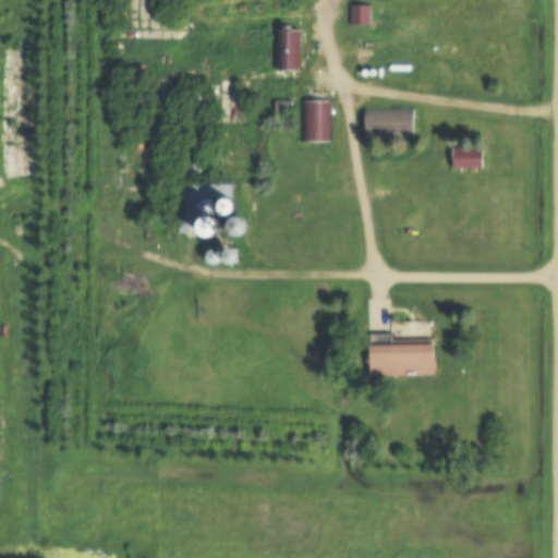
[(349,7),(367,7),(367,27),(349,27),(349,7)]
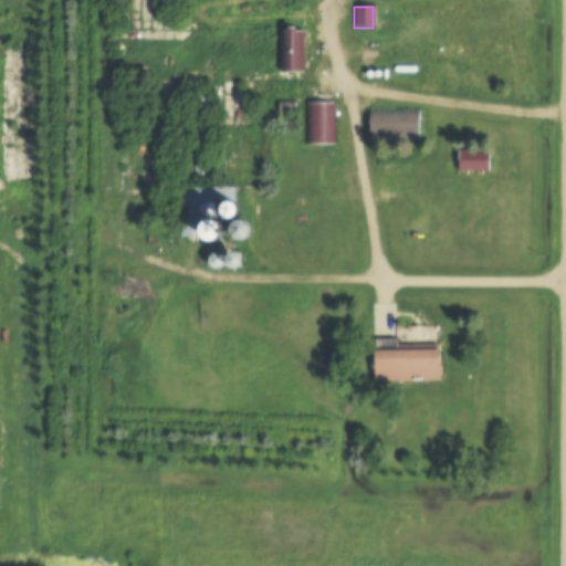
[(304,32),(304,73),(278,73),(278,32),(304,32)]
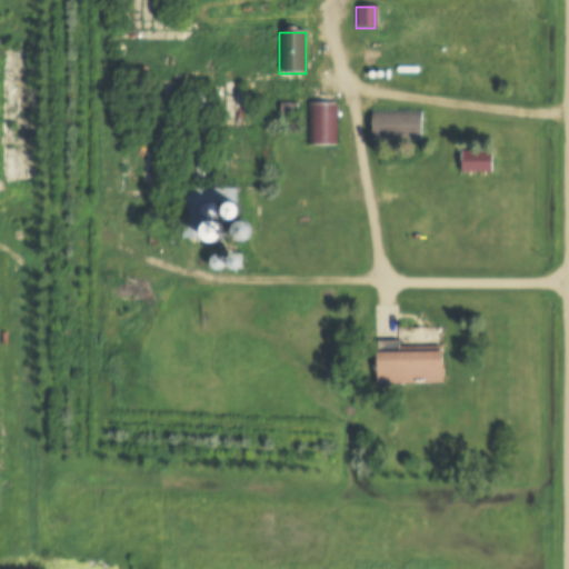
[(207,189),(237,189),(237,203),(181,203),(180,189),(193,189),(193,90),(207,90),(207,130),(207,189)]
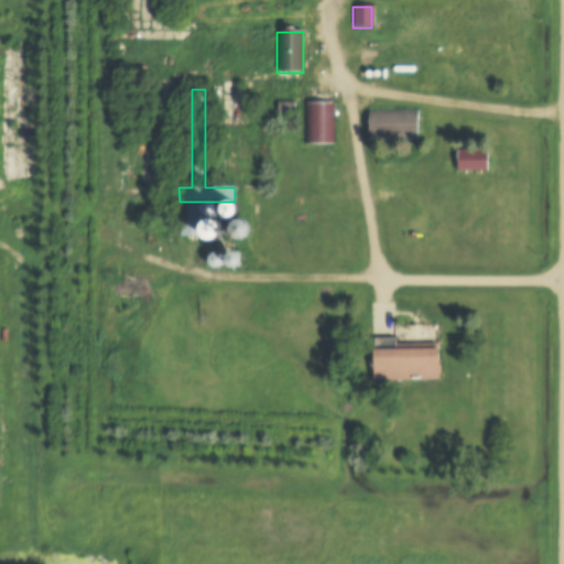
[(275,104),(293,102),(293,114),(275,114),(275,104)]
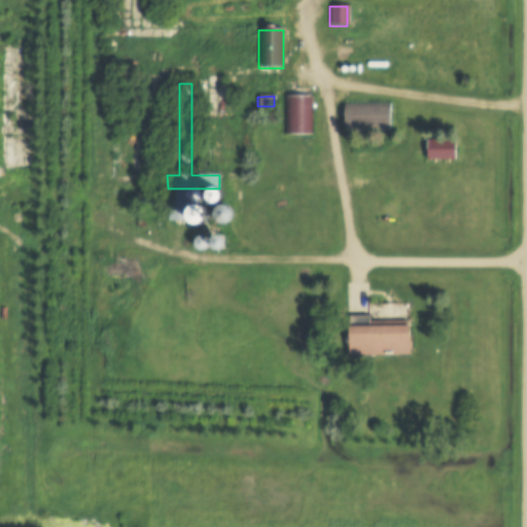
[(309,97),(310,135),(283,135),(283,97),(309,97)]
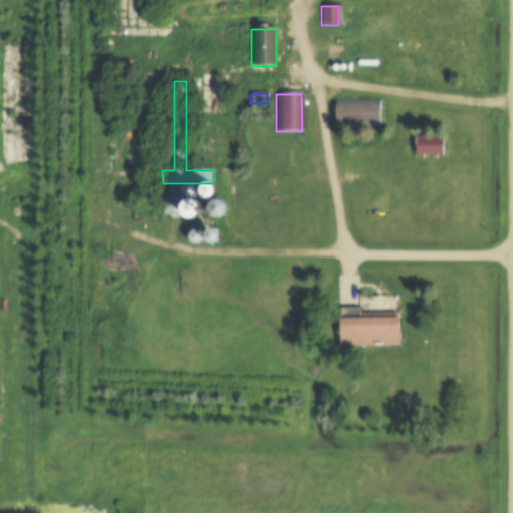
[(380,101),(380,128),(336,128),(336,102),(380,101)]
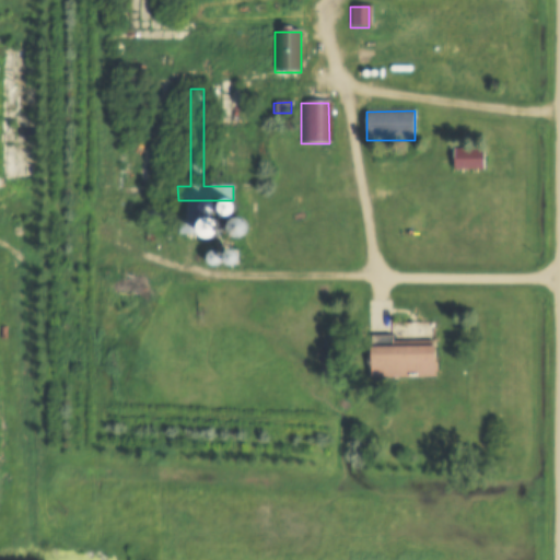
[(229,219),(235,217),(237,210),(234,205),(229,202),(222,205),(220,211),(223,217),(229,219)]
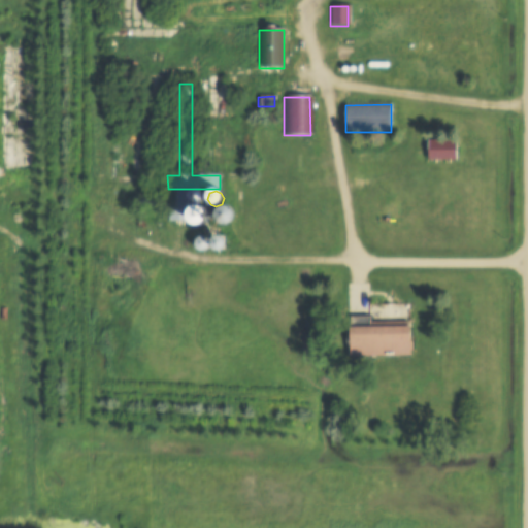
[(200,227),(207,224),(210,217),(207,209),(200,206),(193,209),(190,217),(193,224),(200,227)]
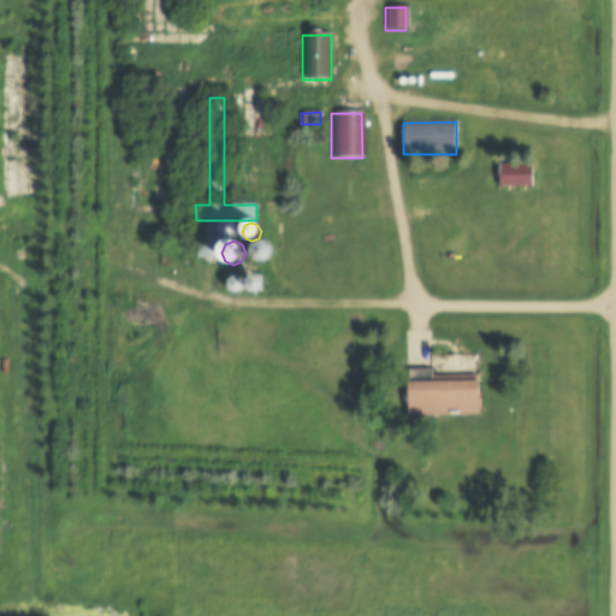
[(261,264),(270,260),(273,252),(270,243),(261,241),(253,244),(249,253),(253,260),(261,264)]
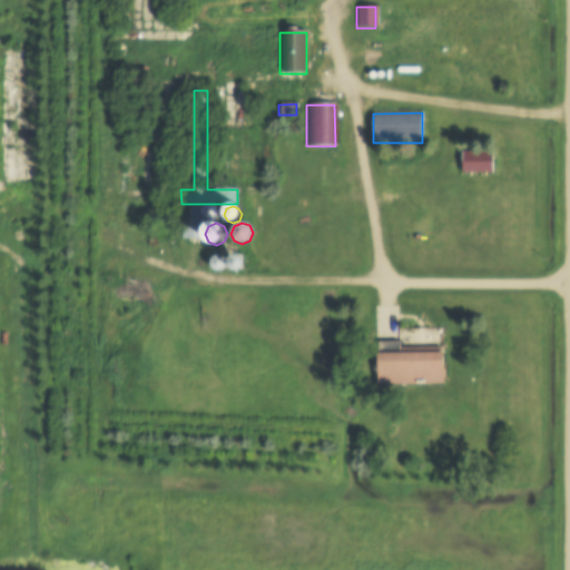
[(210,272),(216,269),(218,264),(216,258),(210,256),(205,258),(203,264),(205,269),(210,272)]
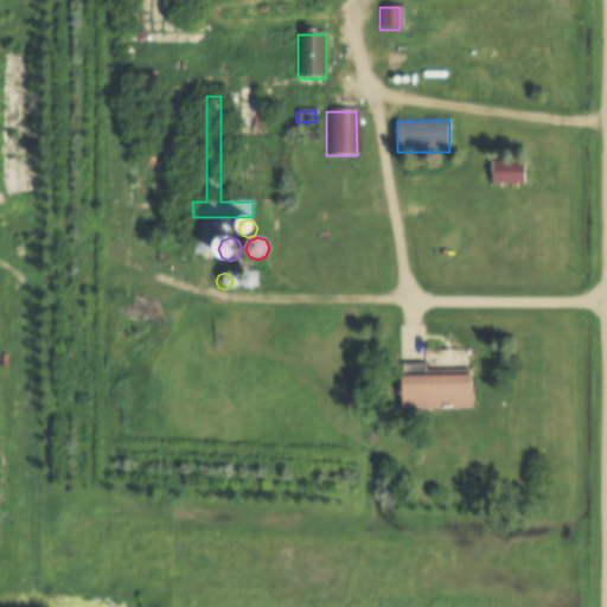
[(243,289),(249,287),(251,281),(248,275),(242,273),(236,275),(234,281),(236,287),(243,289)]
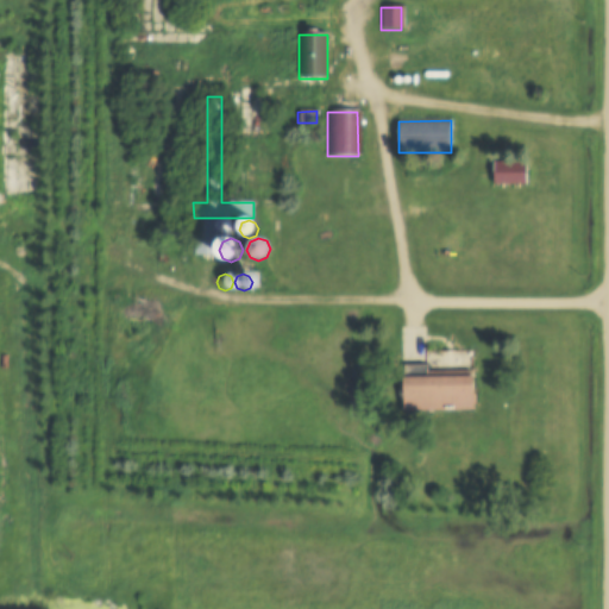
[(67,350),(75,351),(73,363),(66,362),(67,350)]
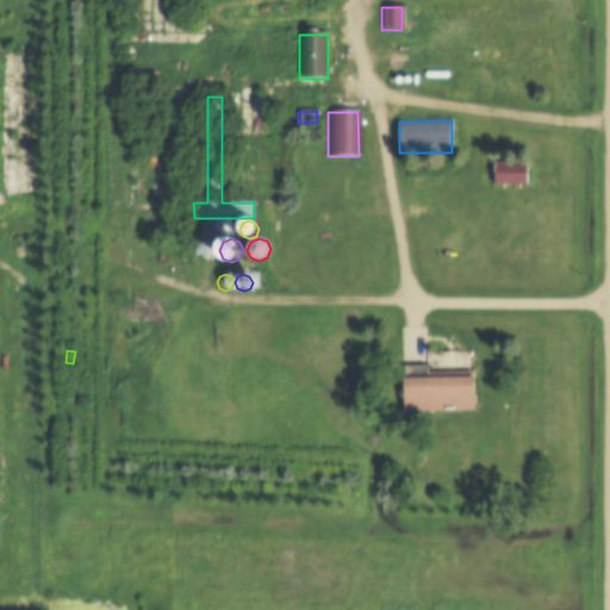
[(403,367),(424,367),(424,373),(468,373),(468,412),(403,412),(403,367)]
